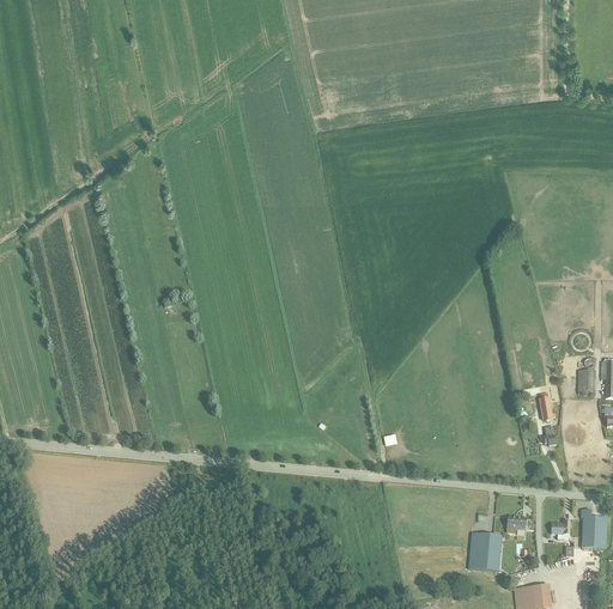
[(612,360),(601,360),(601,378),(606,378),(605,397),(612,397),(612,360)]
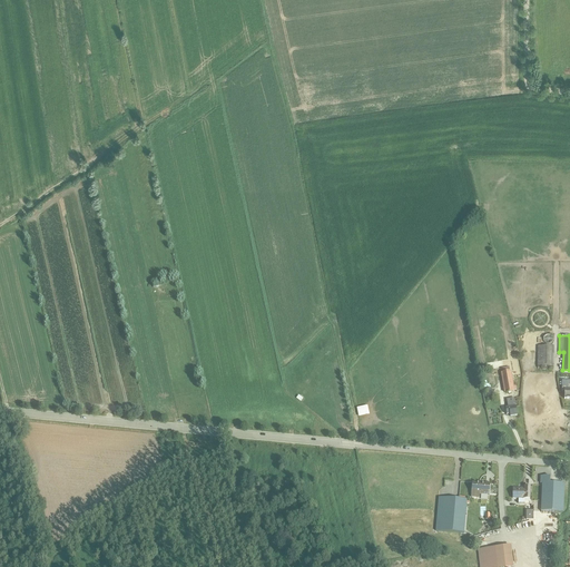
[(554,344),(538,344),(538,367),(543,367),(554,368),(554,344)]
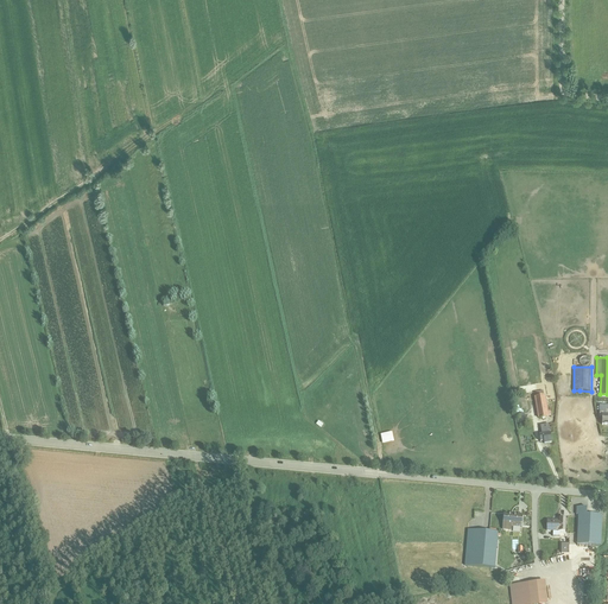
[(536,394),(534,395),(538,417),(551,414),(550,409),(549,409),(545,393),(544,393),(543,388),(534,389),(536,394)]
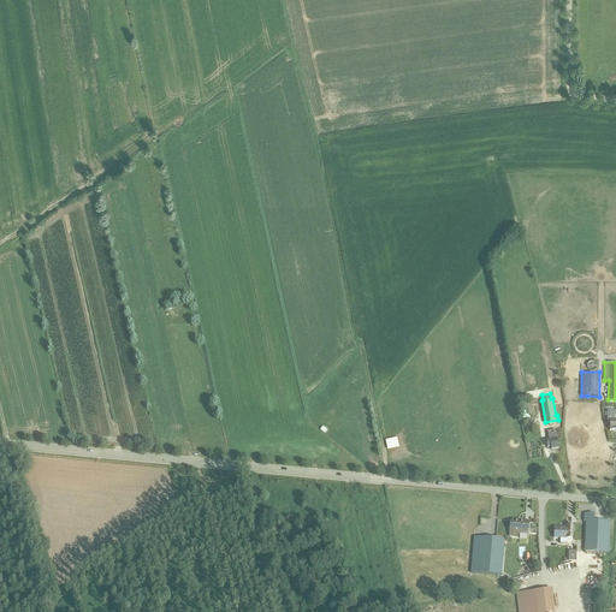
[(549,438),(546,438),(548,445),(551,445),(551,447),(560,446),(556,427),(548,429),(549,438)]
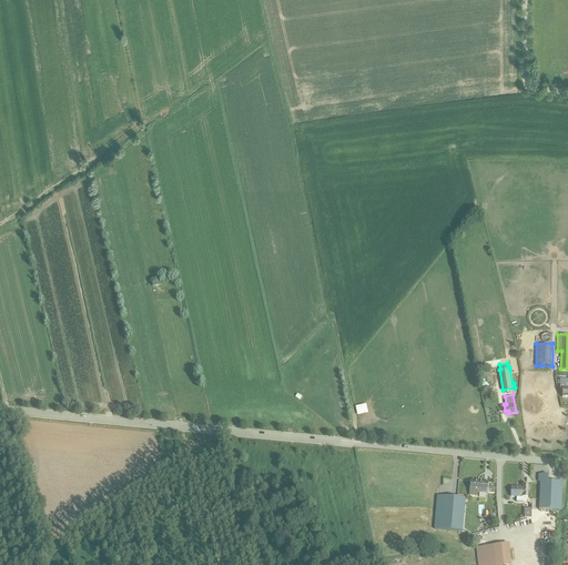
[(365,402),(356,404),(357,413),(366,411),(365,402)]
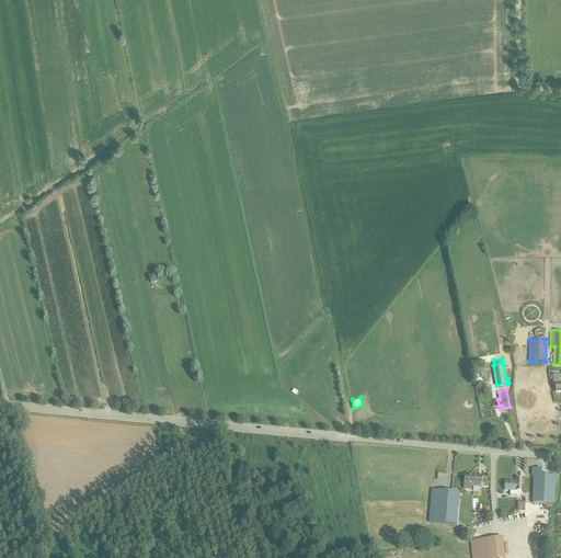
[(531,467),(531,474),(534,474),(533,501),(554,502),(556,475),(541,474),(541,467),(531,467)]
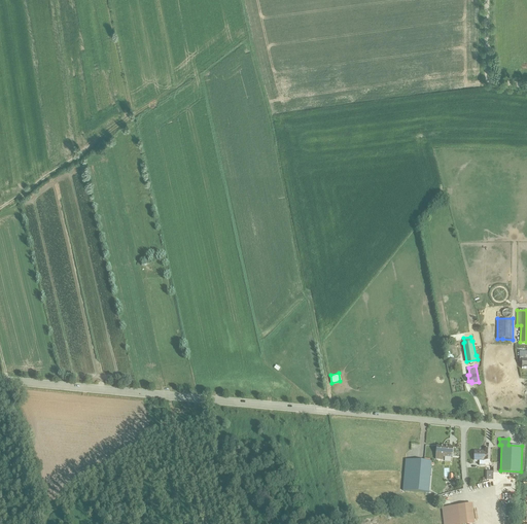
[(436,445),(435,457),(444,458),(444,455),(452,456),(453,445),(449,445),(449,446),(436,445)]
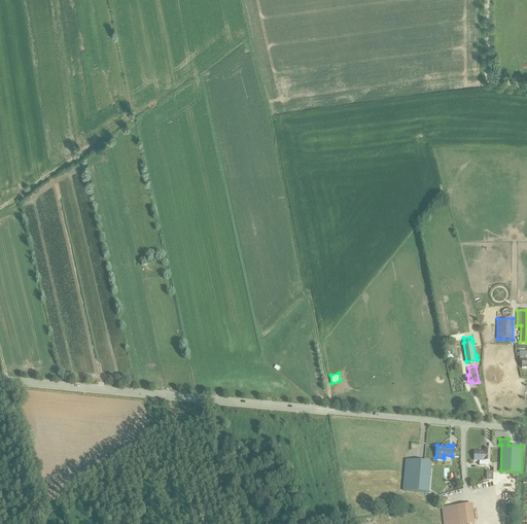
[(475,450),(475,459),(480,459),(480,463),(485,463),(485,462),(490,462),(490,448),(485,448),(485,450),(475,450)]
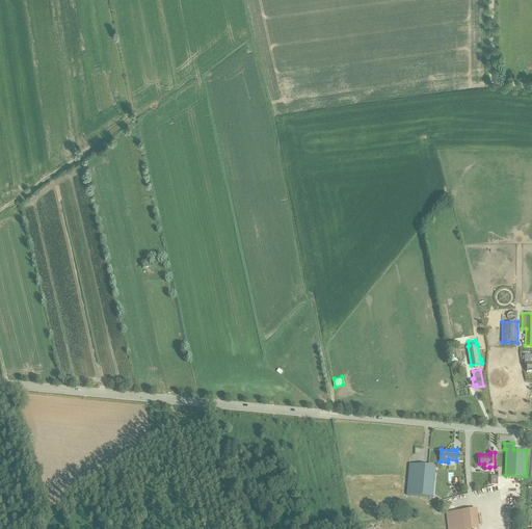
[(409,463),(407,494),(433,496),(435,465),(409,463)]
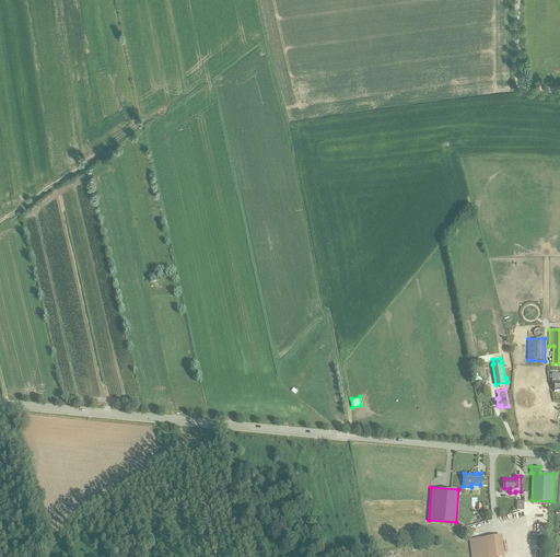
[(486,535),(488,556),(491,556),(504,556),(502,534),(486,535)]
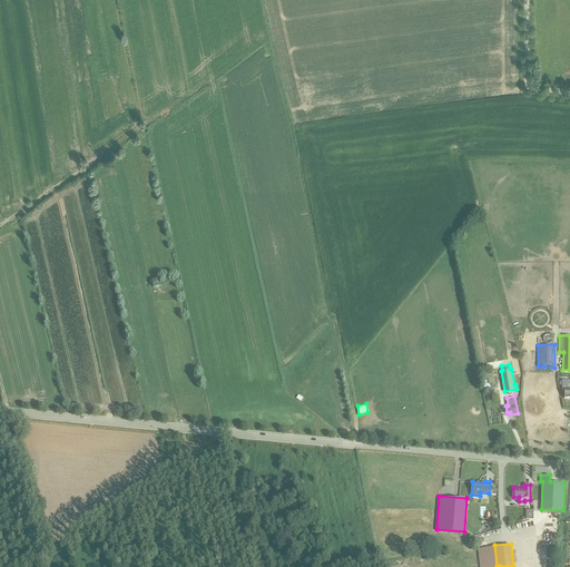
[(497,566),(494,545),(478,547),(480,566),(497,566)]
